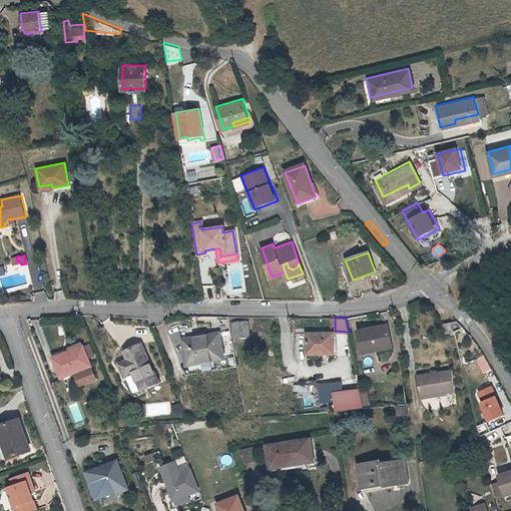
[(231,337),(246,335),(244,320),(229,322),(231,337)]
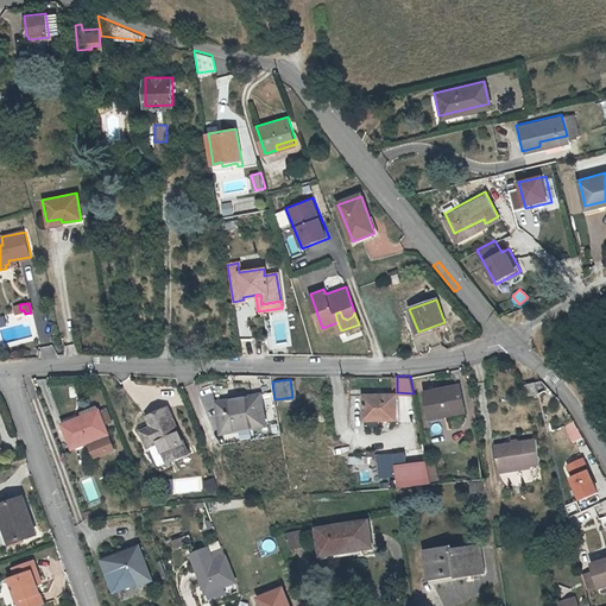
[(524,393),(535,391),(531,380),(521,383),(524,393)]
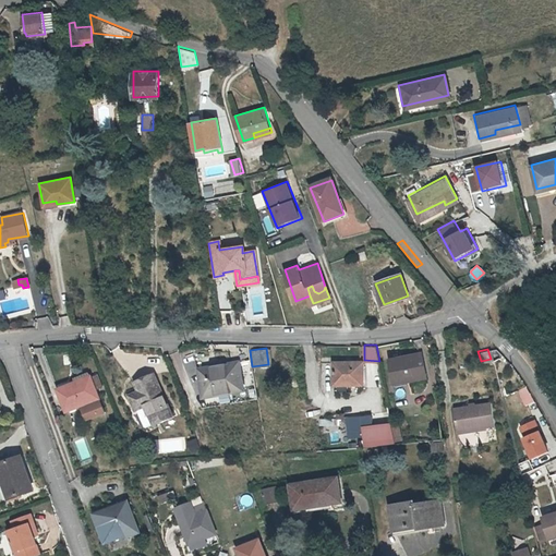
[(405,378),(423,375),(421,354),(388,359),(391,384),(405,382),(405,378)]
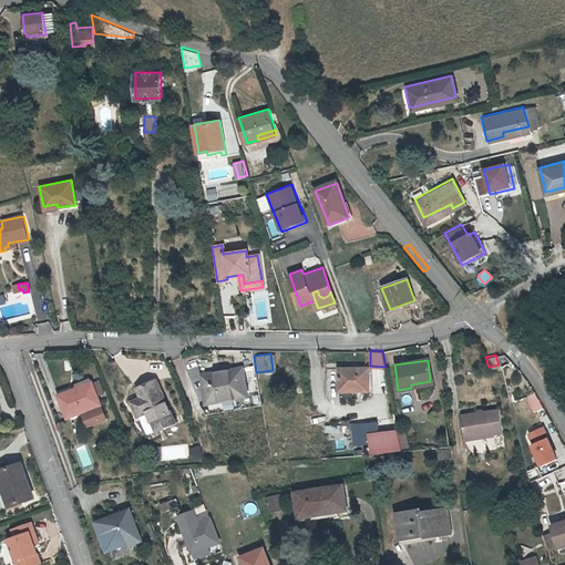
[(367,366),(338,367),(338,387),(355,387),(355,389),(368,389),(367,366)]
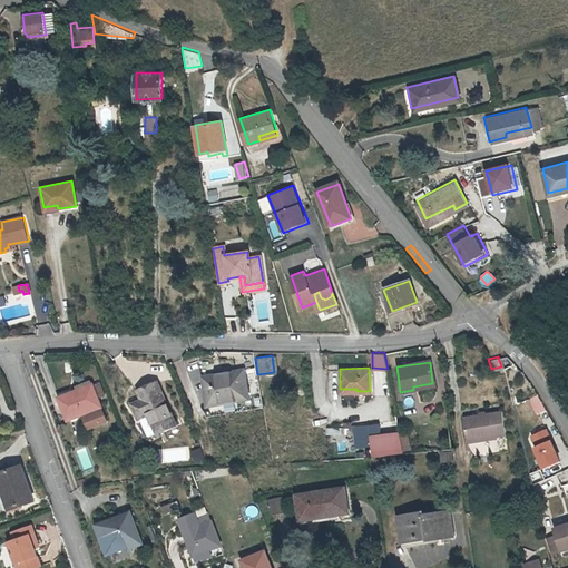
[(242,373),(202,380),(205,403),(232,399),(233,404),(247,402),(242,373)]
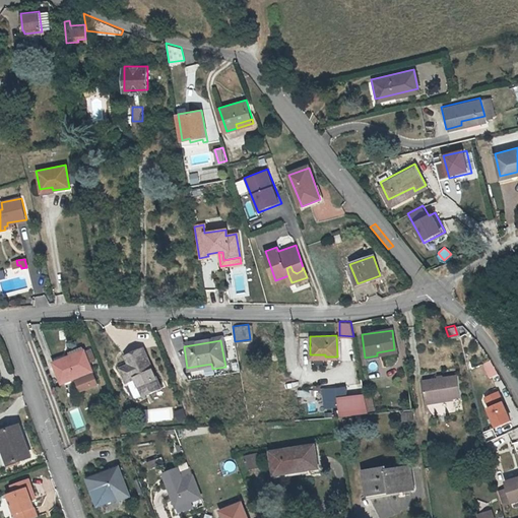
[(62,377),(92,367),(85,346),(55,355),(62,377)]
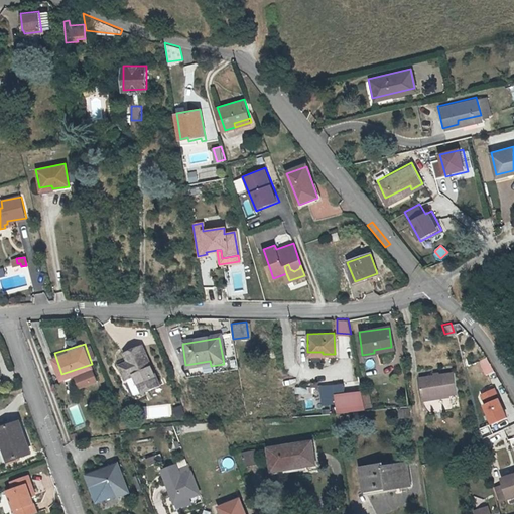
[(129,359),(120,363),(126,376),(127,375),(134,373),(141,390),(141,391),(160,384),(143,344),(126,351),(129,359)]
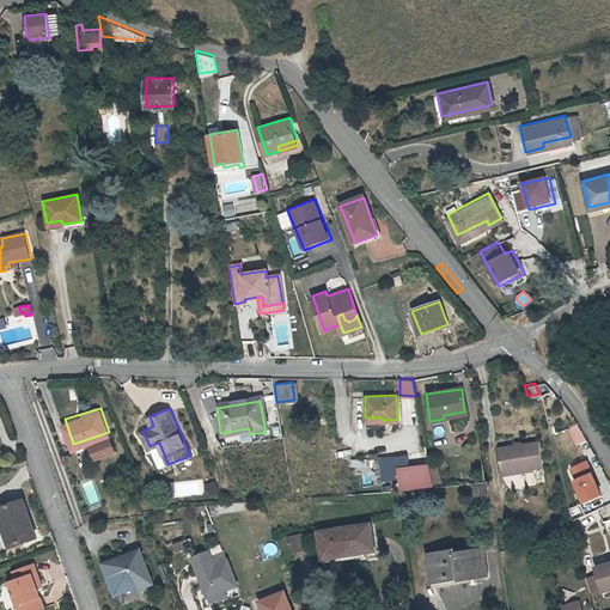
[(221,439),(250,434),(249,428),(220,433),(221,439)]
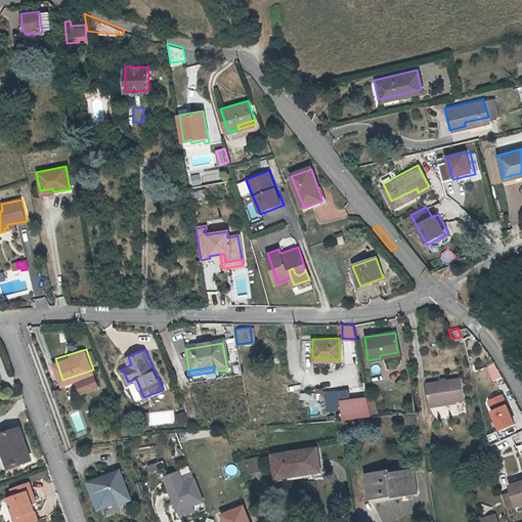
[(462,398),(459,377),(423,383),(427,405),(462,398)]
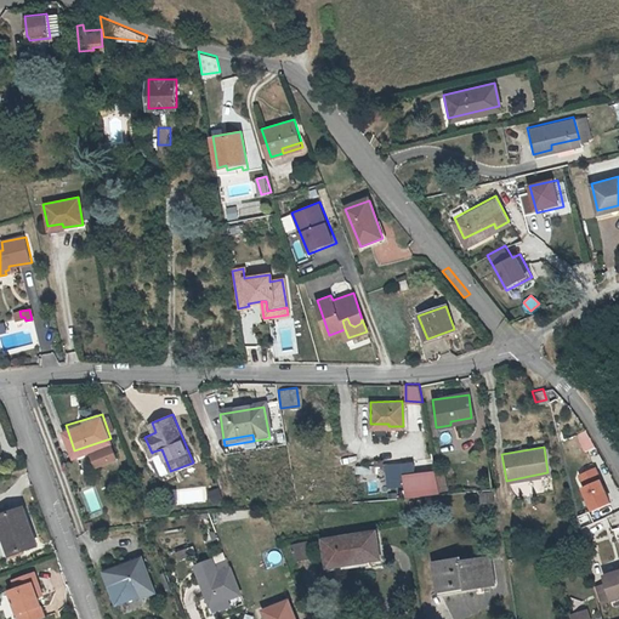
[(162,449),(153,452),(162,473),(170,470),(162,449)]
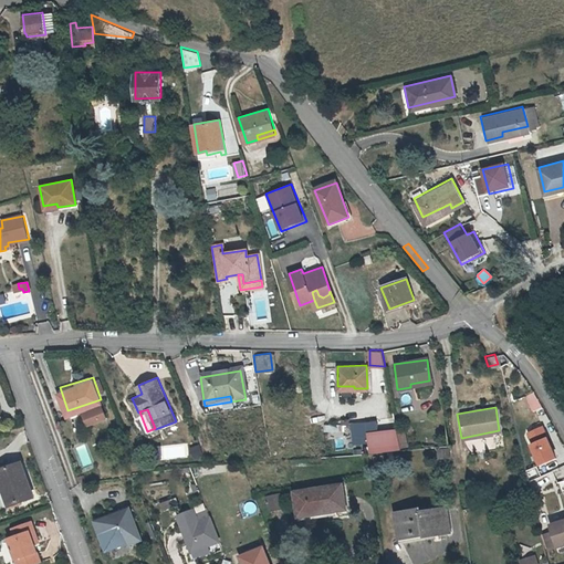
[(399,451),(396,431),(378,434),(377,423),(352,425),(354,445),(369,444),(369,455),(399,451)]
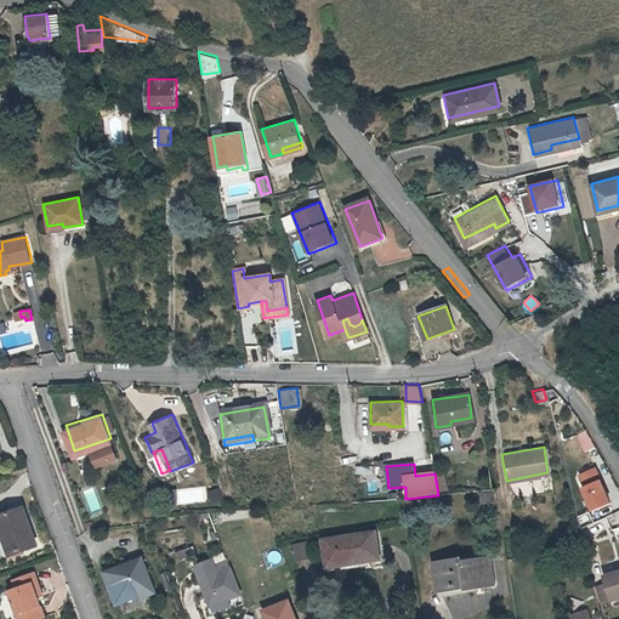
[(597,464),(577,473),(594,509),(614,500),(597,464)]
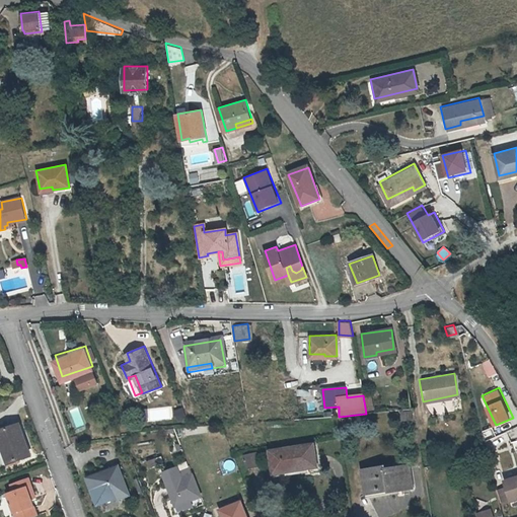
[(363,395),(366,414),(371,413),(368,394),(363,395)]
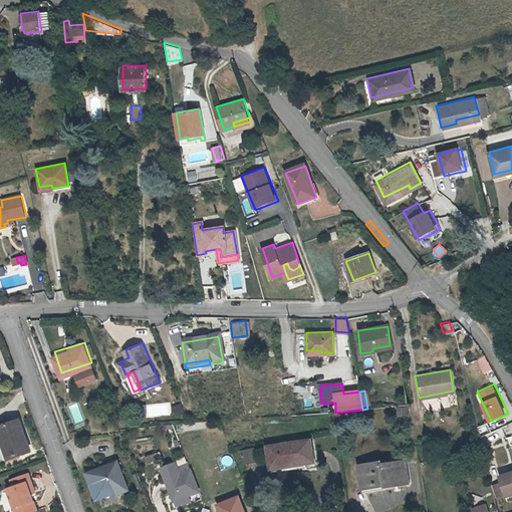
[(189,400),(179,404),(184,416),(194,412),(189,400)]
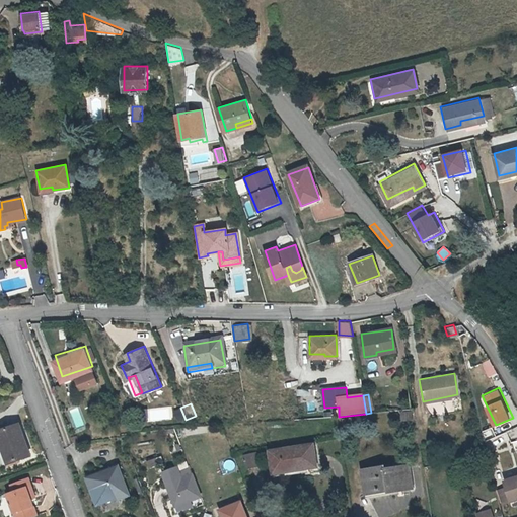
[(412,419),(412,410),(399,411),(400,420),(412,419)]
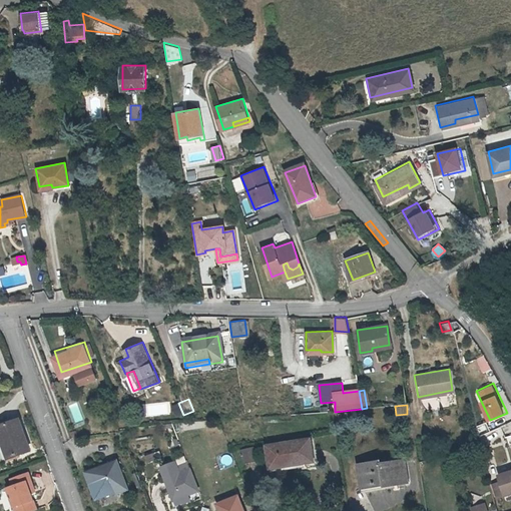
[(9,459),(31,451),(20,421),(0,428),(0,434),(9,459)]
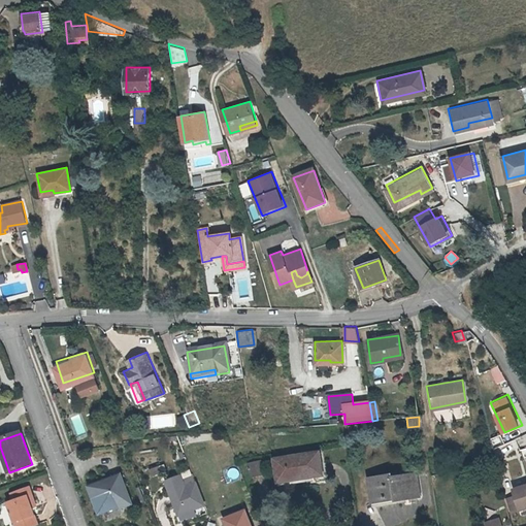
[(320,452),(270,459),(272,472),(275,471),(277,482),(297,479),(297,481),(320,477),(318,464),(321,463),(320,452)]
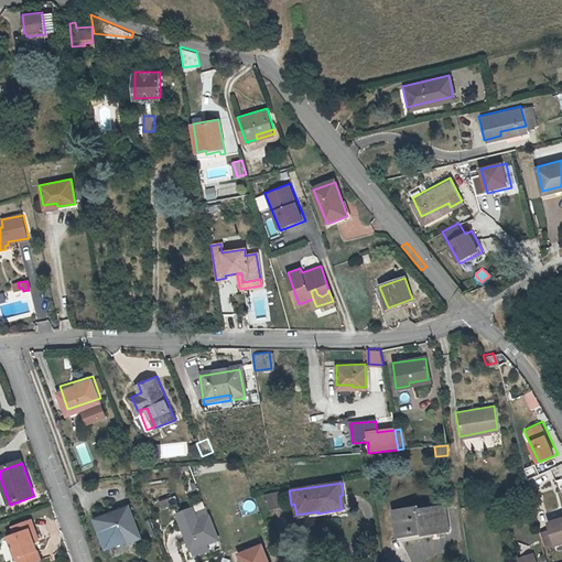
[(263,494),(268,510),(283,507),(280,490),(263,494)]
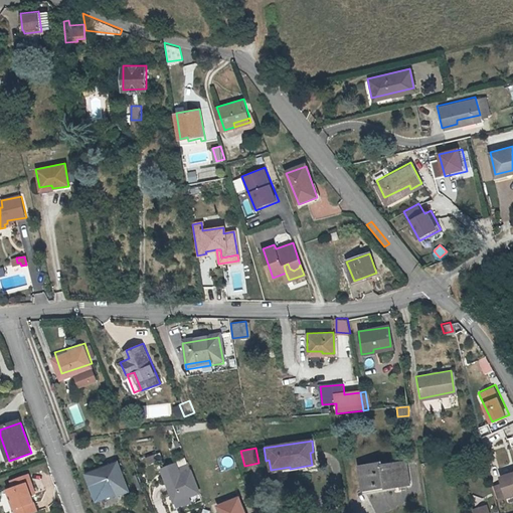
[(99,468),(87,473),(91,483),(92,482),(98,496),(115,489),(117,493),(127,489),(117,462),(106,466),(107,468),(100,470),(99,468)]
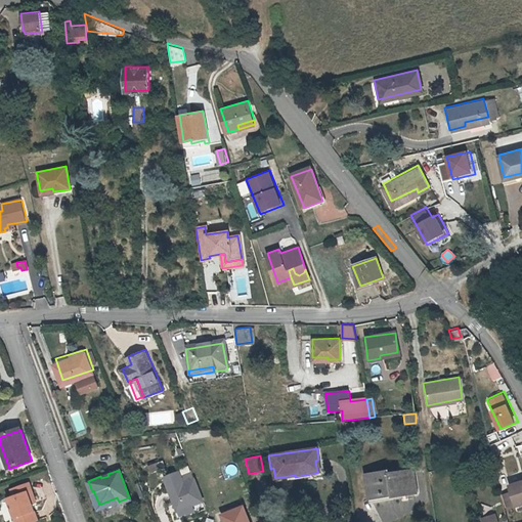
[(410,471),(389,474),(388,472),(366,475),(370,497),(390,493),(391,496),(411,493),(409,483),(412,483),(410,471)]
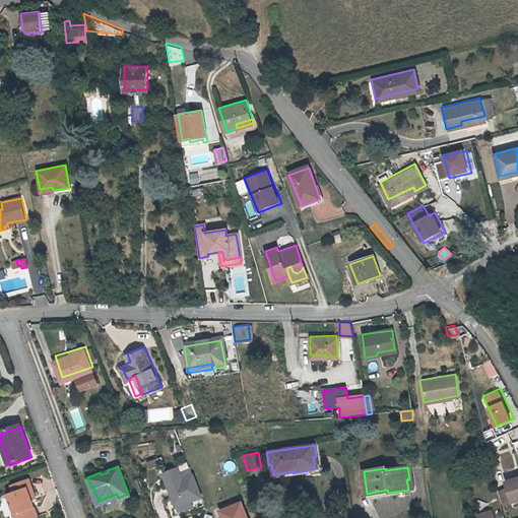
[(200,499),(192,477),(180,482),(178,477),(176,470),(162,476),(175,509),(189,503),(200,499)]
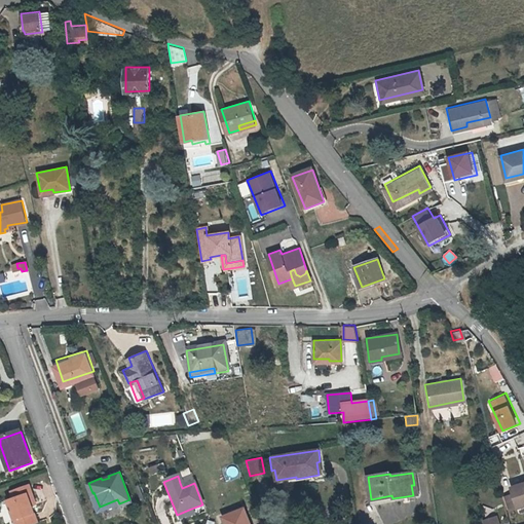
[(182,488),(194,483),(192,478),(180,483),(182,488)]
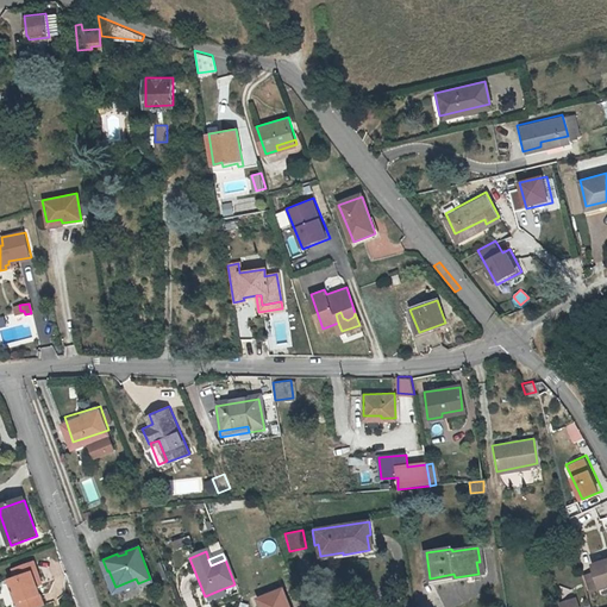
[(295,556),(294,565),(310,567),(311,557),(295,556)]
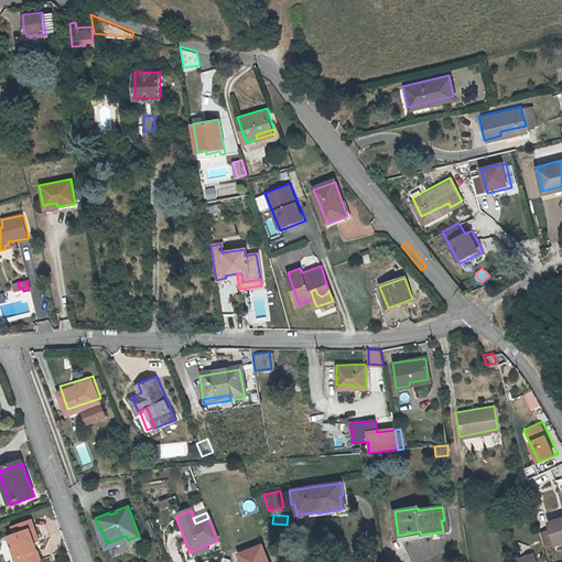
[(558,544),(561,542),(561,515),(549,520),(558,544)]
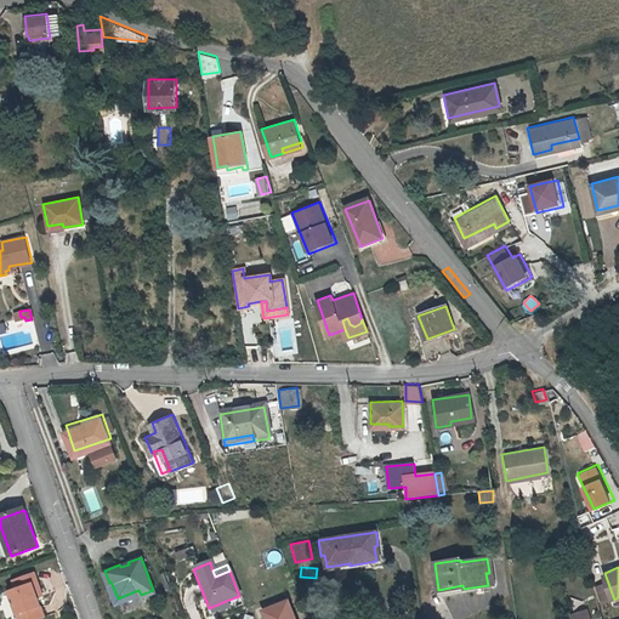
[(35,574),(16,581),(18,588),(10,591),(21,618),(41,618),(46,618),(39,595),(43,594),(35,574)]
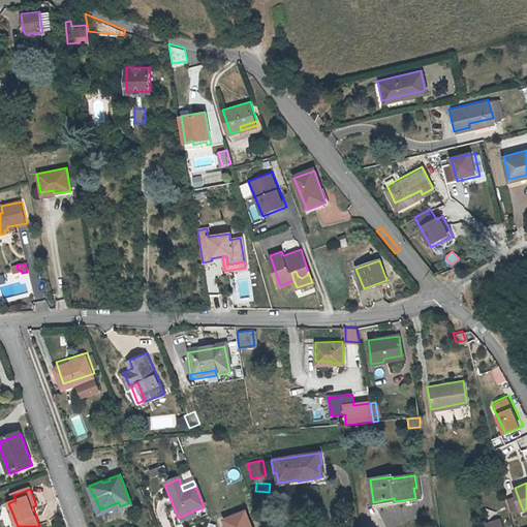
[(512,508),(521,505),(517,494),(508,497),(512,508)]
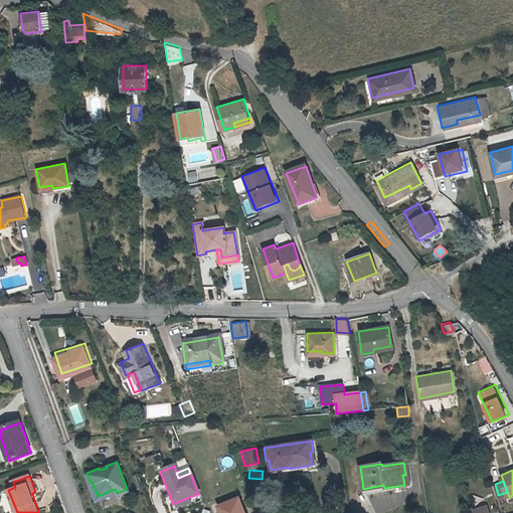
[(187,498),(173,504),(175,509),(189,503),(187,498)]
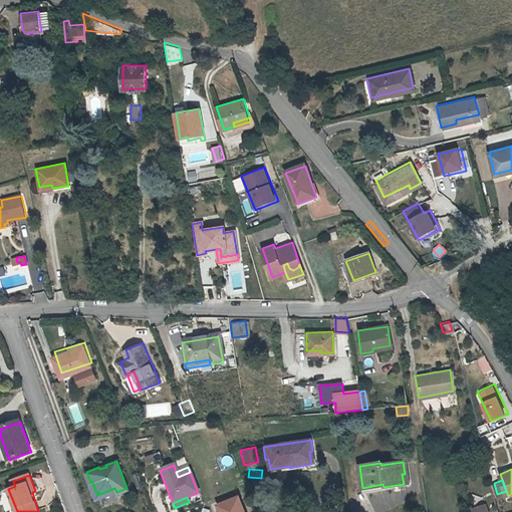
[(219,511),(242,511),(238,499),(217,508),(219,511)]
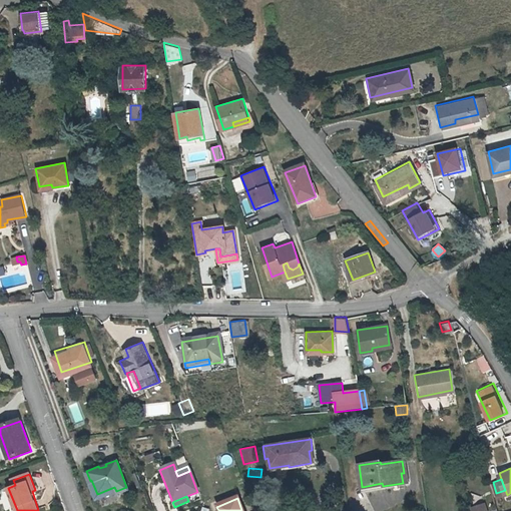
[(473,510),(510,510),(508,510),(488,510),(485,502),(472,506),(473,510)]
